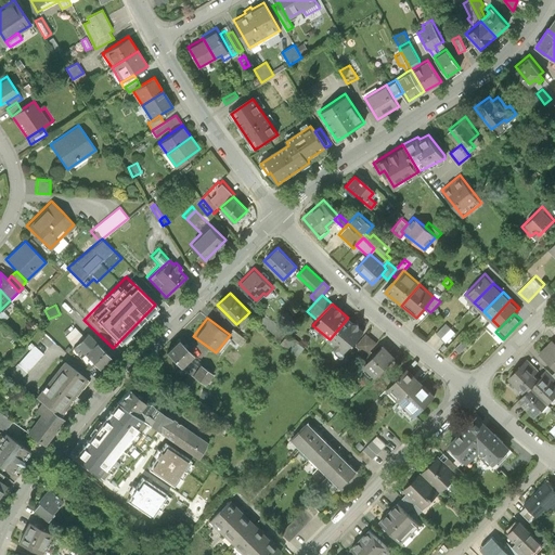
[(348,318),(330,339),(345,353),(363,331),(348,318)]
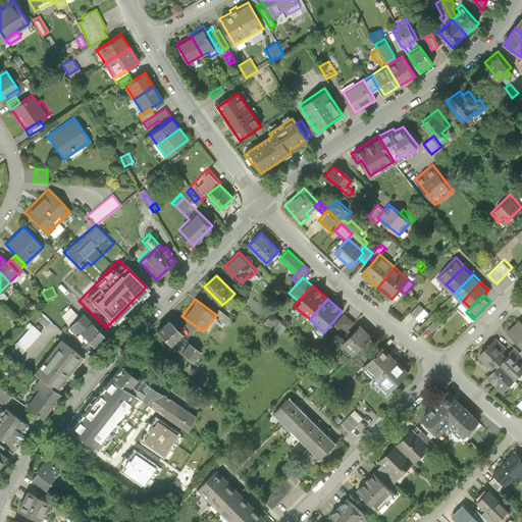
[(419,304),(410,313),(420,322),(428,313),(419,304)]
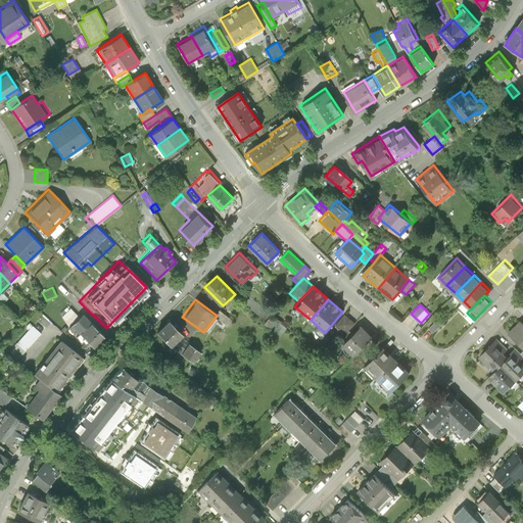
[(60,316),(66,327),(78,316),(69,307),(60,316)]
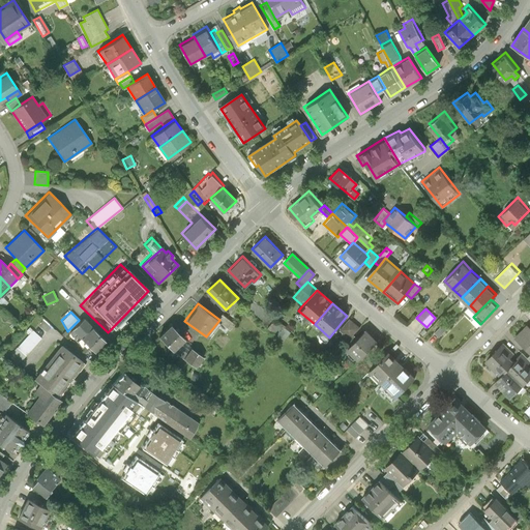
[(218,319),(219,320),(231,328),(235,323),(223,314),(218,319)]
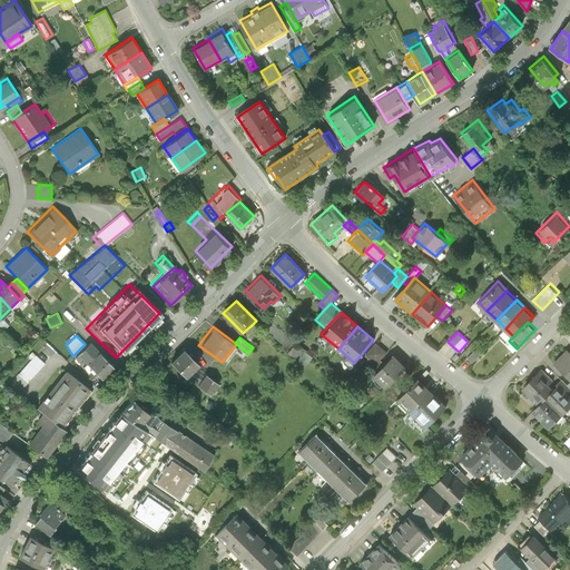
[(81,357),(100,376),(111,365),(88,341),(85,344),(72,356),(76,362),(81,357)]
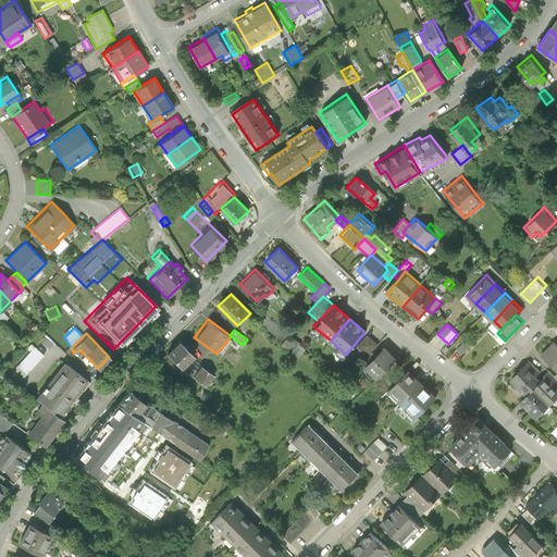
[(291,334),(281,345),(297,359),(307,348),(291,334)]
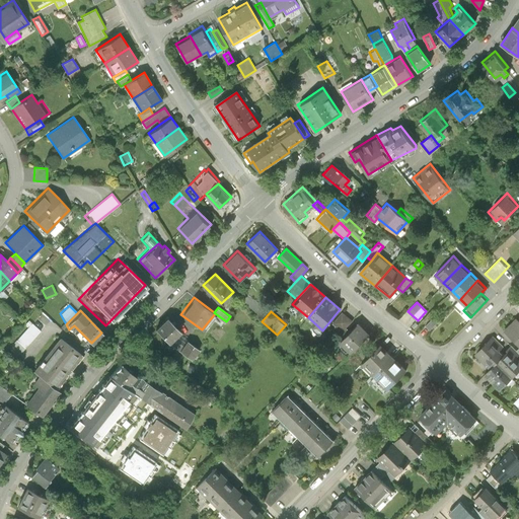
[(352,319),(343,311),(332,322),(336,325),(332,329),(340,335),(352,319)]
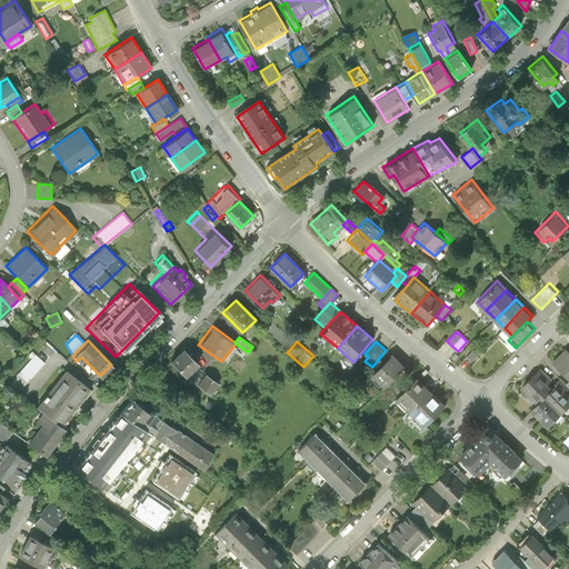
[(197,362),(181,347),(168,359),(185,375),(188,371),(197,362)]
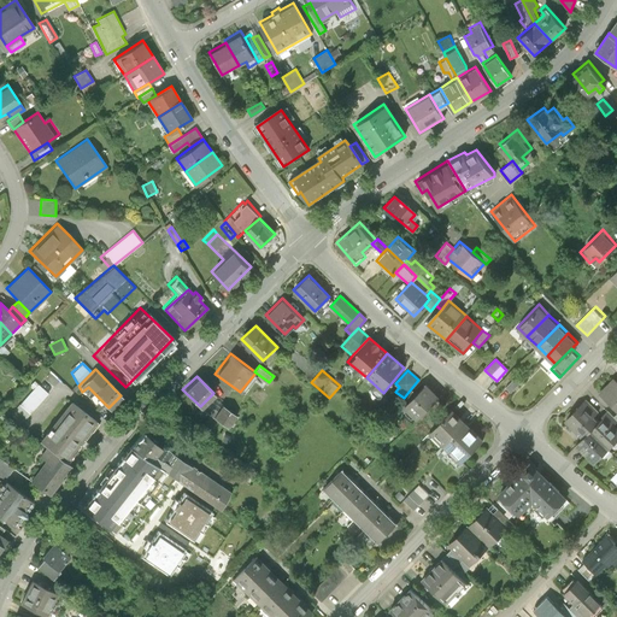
[(522,381),(516,376),(506,387),(511,392),(522,381)]
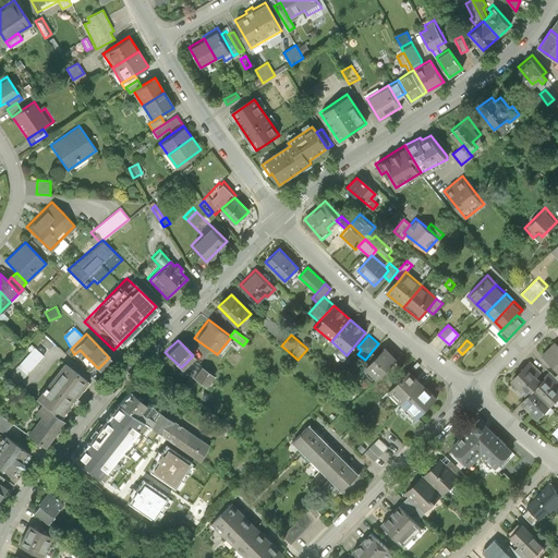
[(557,344),(555,341),(542,354),(557,371),(557,344)]
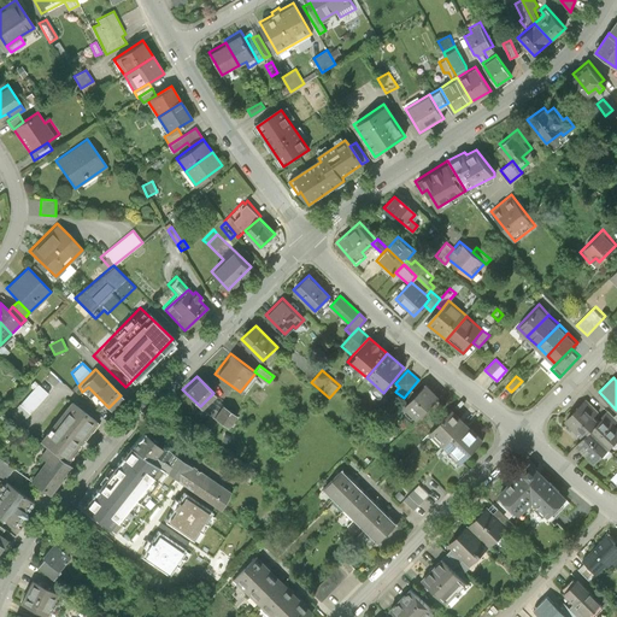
[(440,395),(427,382),(404,406),(417,418),(440,395)]
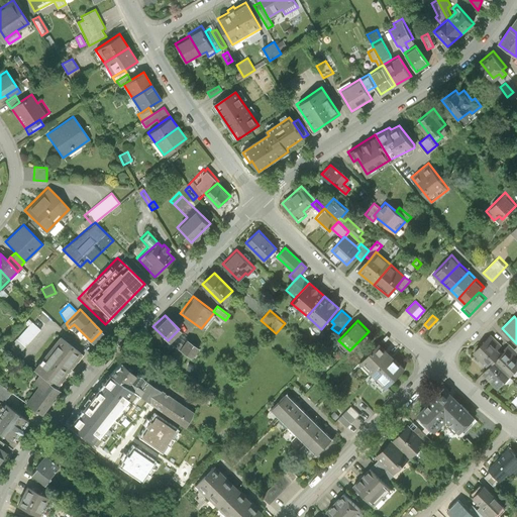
[(39,329),(31,321),(12,342),(20,350),(39,329)]
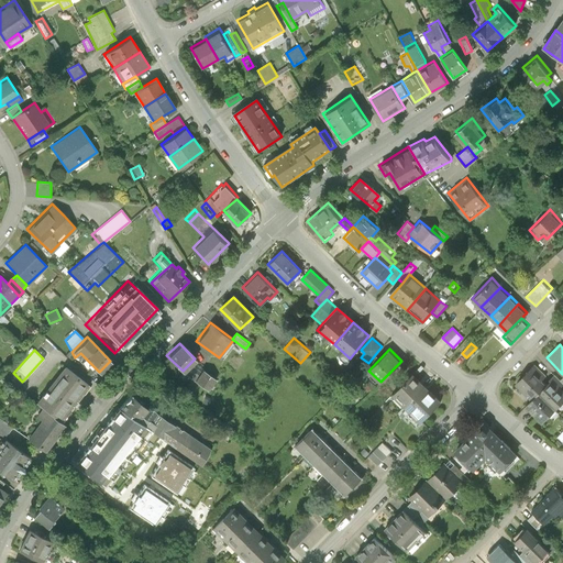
[(481,372),(482,364),(472,362),(471,370),(481,372)]
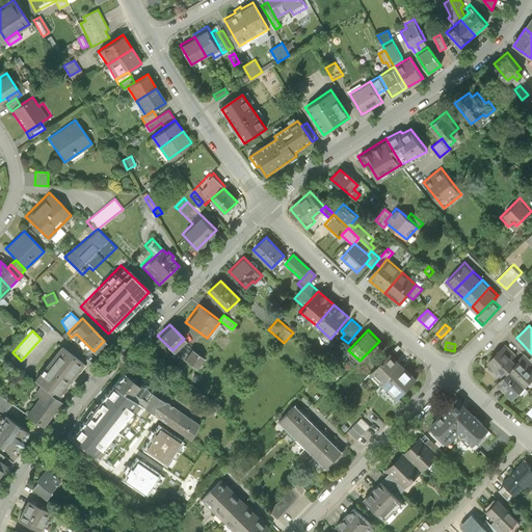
[(32,378),(38,383),(55,397),(82,363),(59,344),(32,378)]
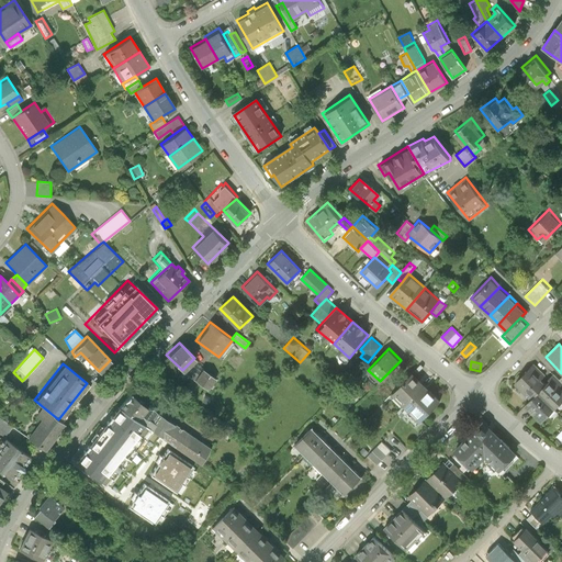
[(546,374),(534,363),(514,383),(529,398),(538,390),(546,382),(541,379),(546,374)]
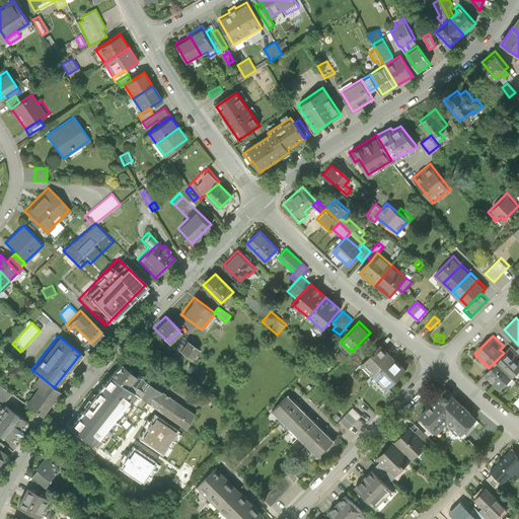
[(174,339),(171,339),(168,342),(178,350),(182,344),(174,339)]
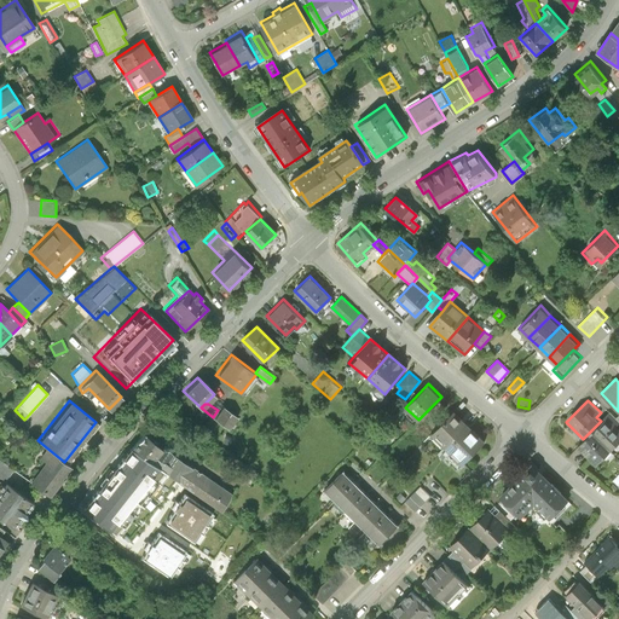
[(221,405),(218,410),(213,417),(227,429),(237,416),(221,405)]
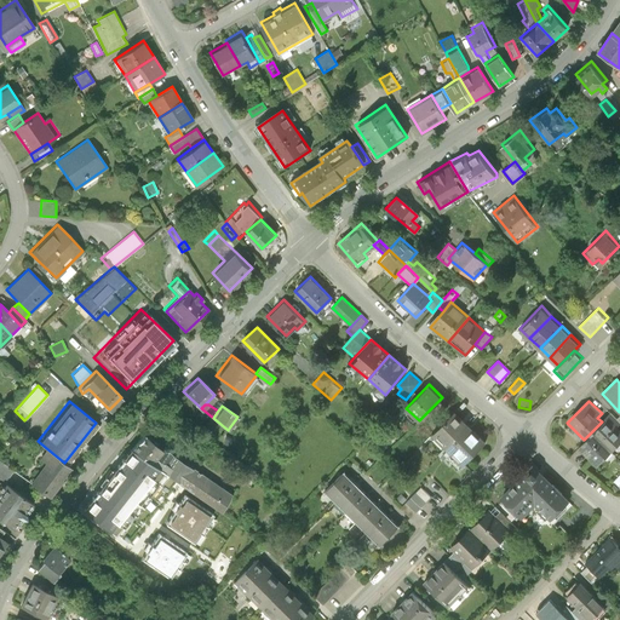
[(454,412),(432,434),(446,447),(468,424),(454,412)]
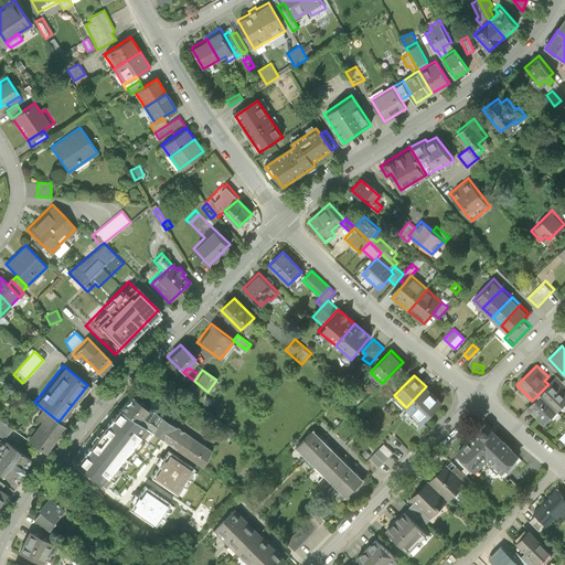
[(564,384),(556,376),(548,384),(541,392),(558,409),(564,402),(564,390),(563,387),(564,385),(564,384)]
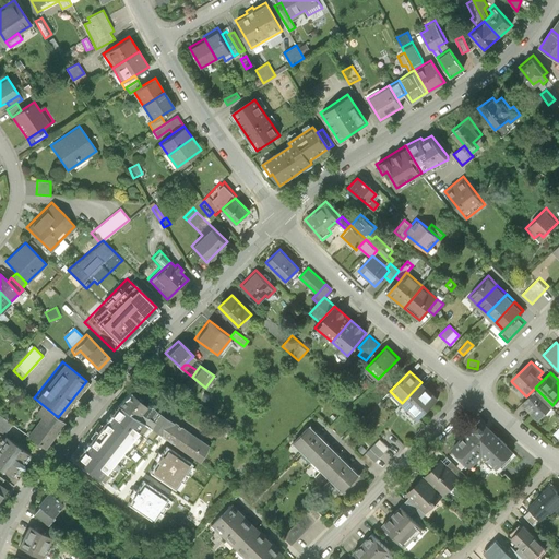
[(438,399),(421,382),(402,403),(418,418),(438,399)]
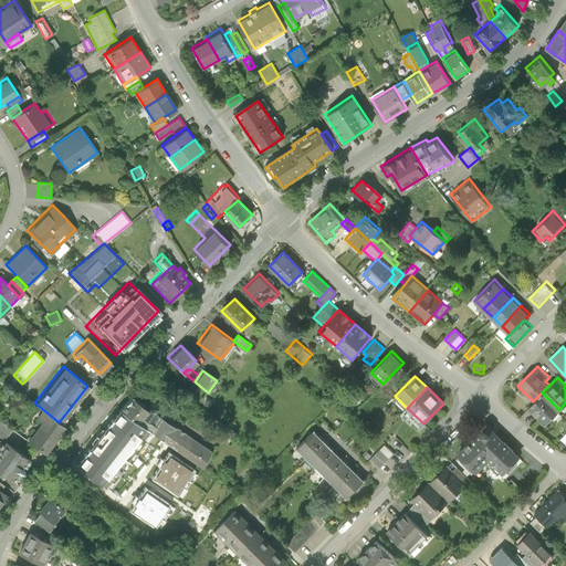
[(545,425),(559,410),(542,392),(533,401),(527,407),(545,425)]
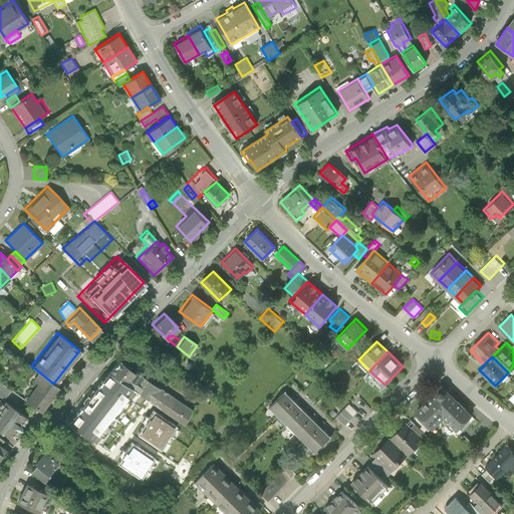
[(117,358),(106,370),(123,382),(134,371),(117,358)]
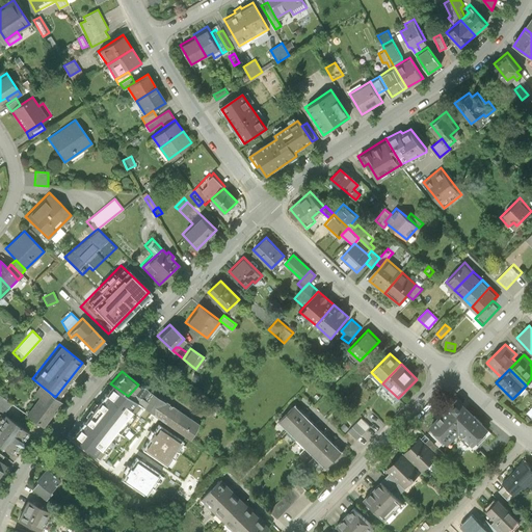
[(37,396),(24,414),(42,426),(61,401),(55,397),(38,383),(32,392),(37,396)]
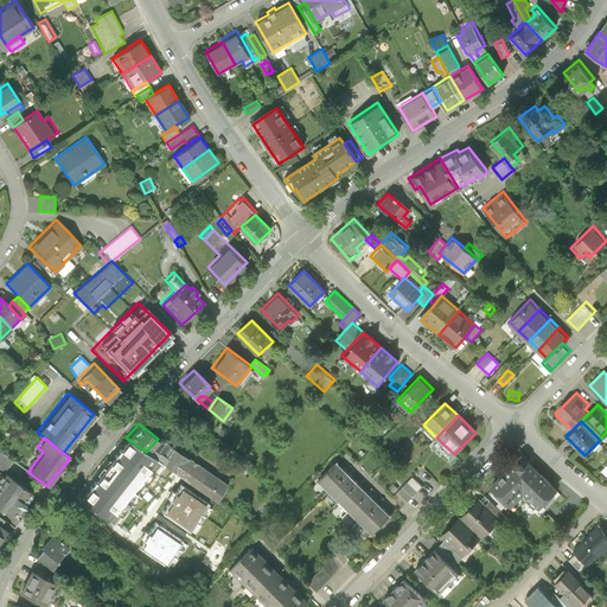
[(146,452),(126,438),(116,452),(91,483),(78,499),(113,528),(163,465),(146,452)]
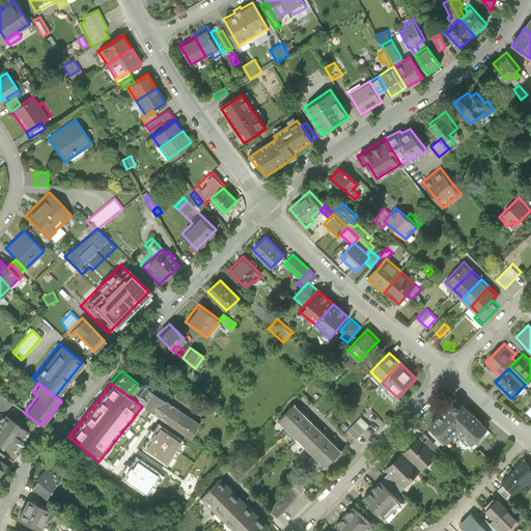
[(138,384),(128,395),(142,407),(161,419),(189,438),(198,423),(138,384)]
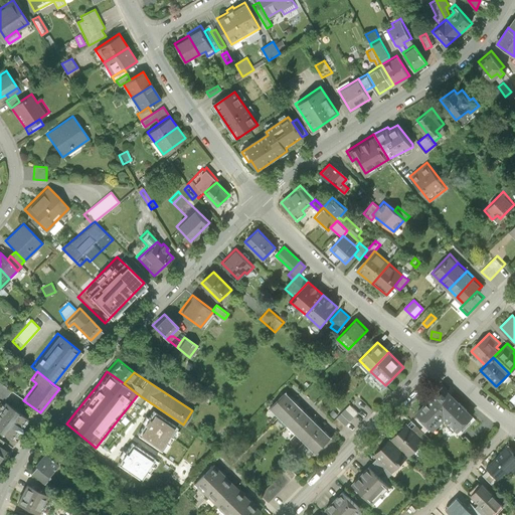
[(0,398),(1,399),(3,401),(11,391),(0,382),(0,398)]
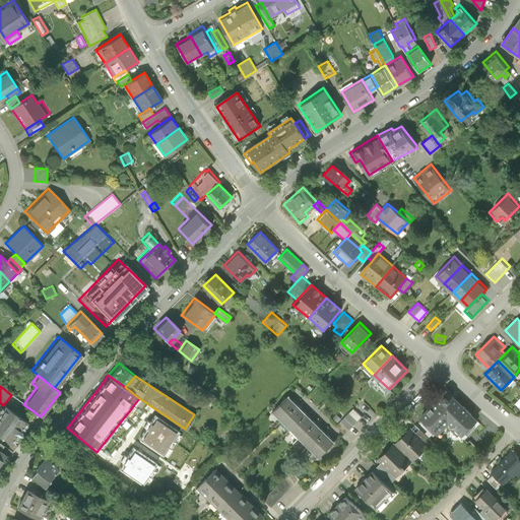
[(444,393),(418,418),(420,419),(434,433),(446,420),(453,428),(466,415),(444,393)]
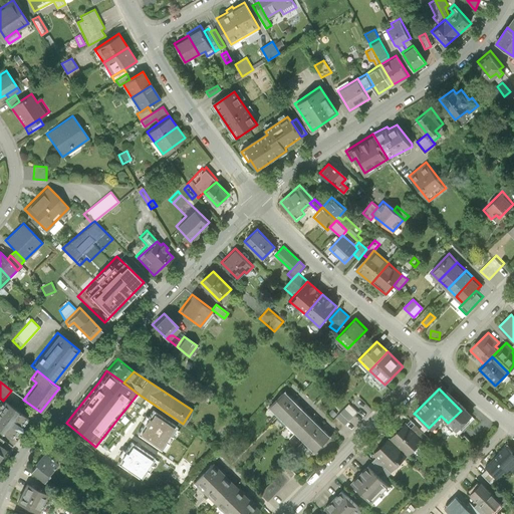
[(284,391),(269,406),(278,416),(293,399),(284,391)]
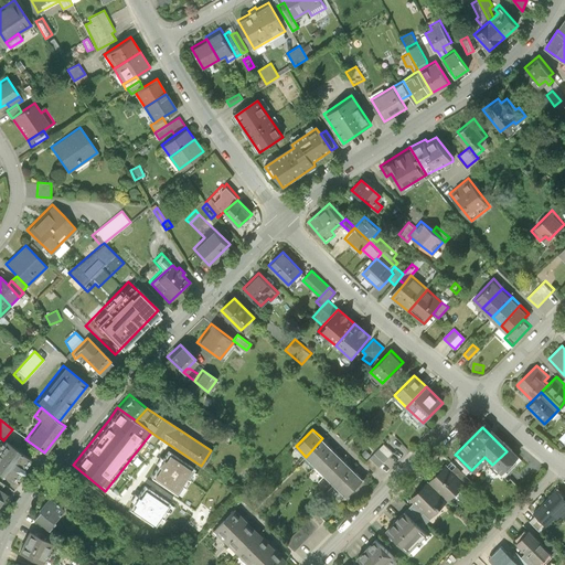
[(3,440),(1,438),(0,439),(0,471),(13,482),(30,459),(3,440)]
